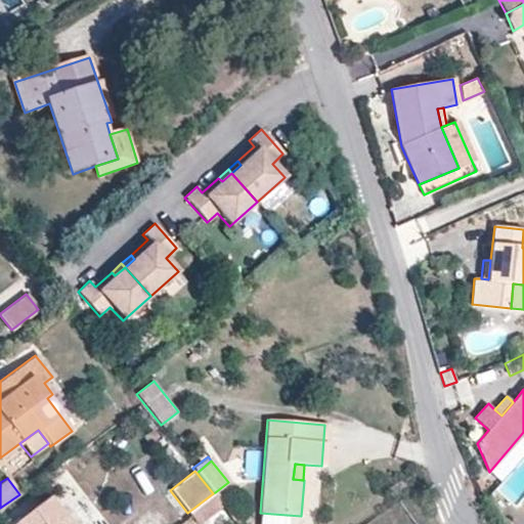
[(88,523),(61,488),(18,521),(15,518),(7,523),(88,523)]
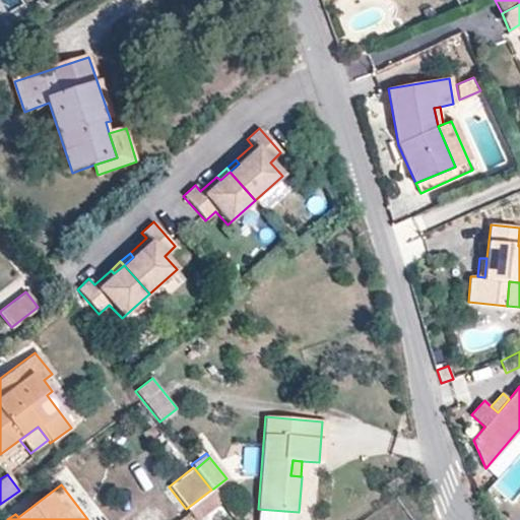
[(194,519),(196,519),(222,500),(213,489),(211,490),(186,509),(194,519)]
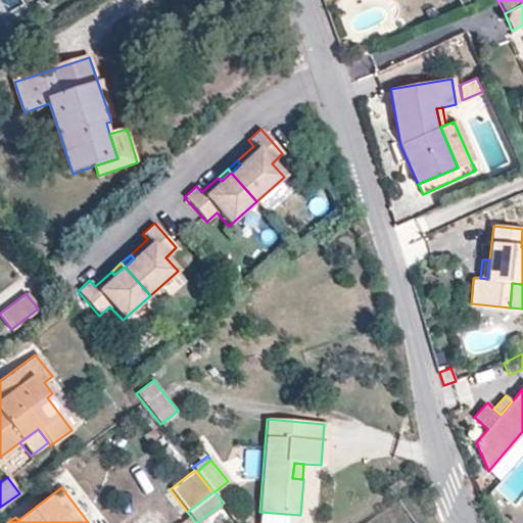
[(285,522),(286,514),(259,512),(258,522),(285,522)]
